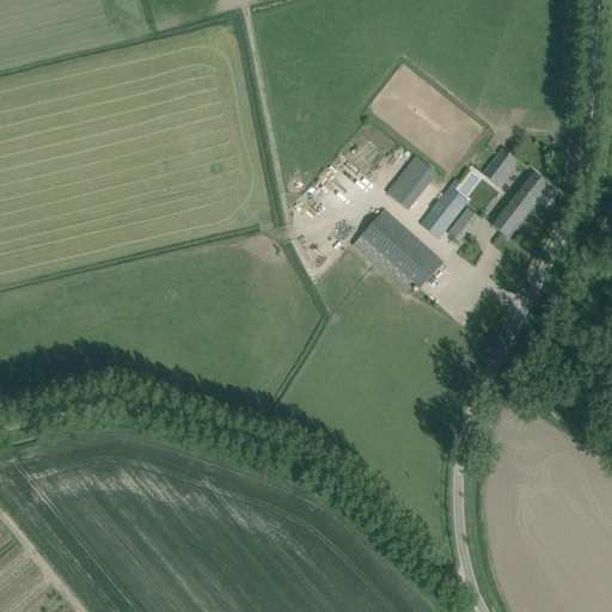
[(518,161),(508,154),(503,150),(483,175),(497,187),(518,161)]
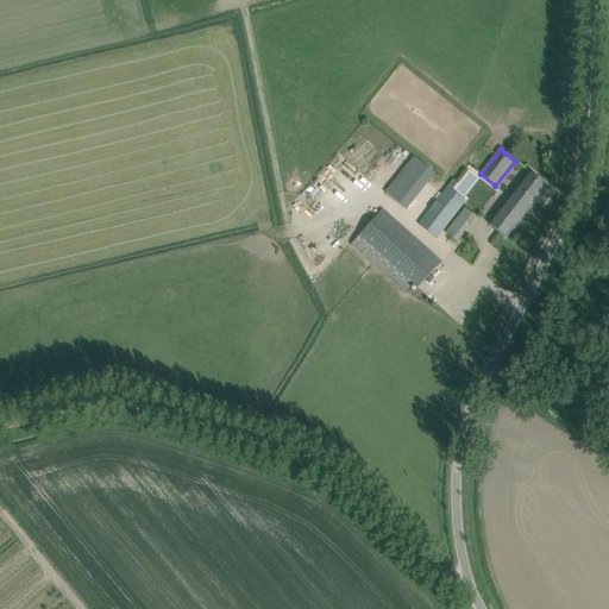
[(435,175),(415,158),(387,195),(407,211),(435,175)]
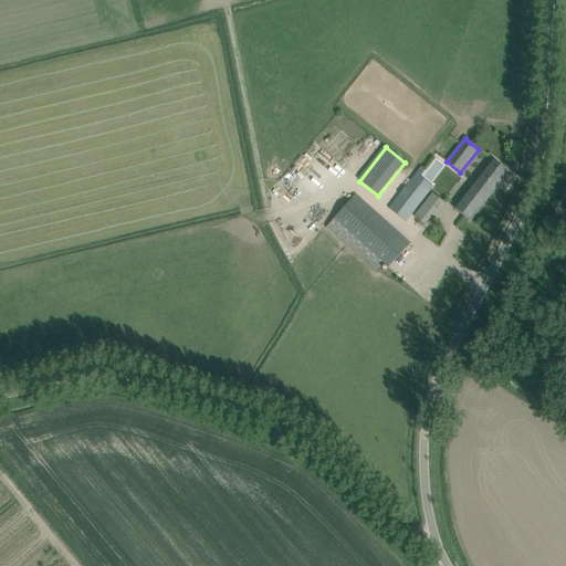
[(509,173),(493,160),(454,209),(470,221),(509,173)]
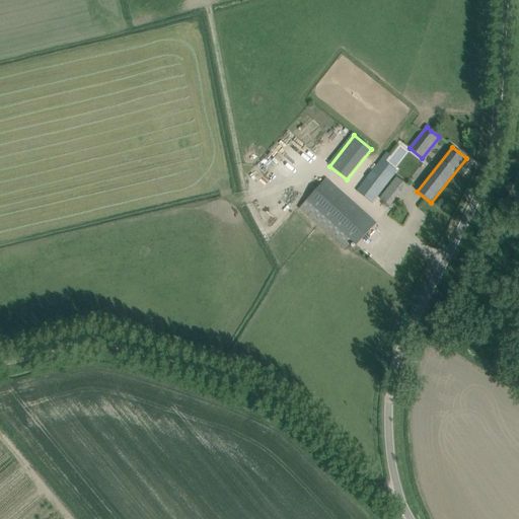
[(386,152),(356,192),(373,204),(397,171),(384,161),(389,155),(386,152)]
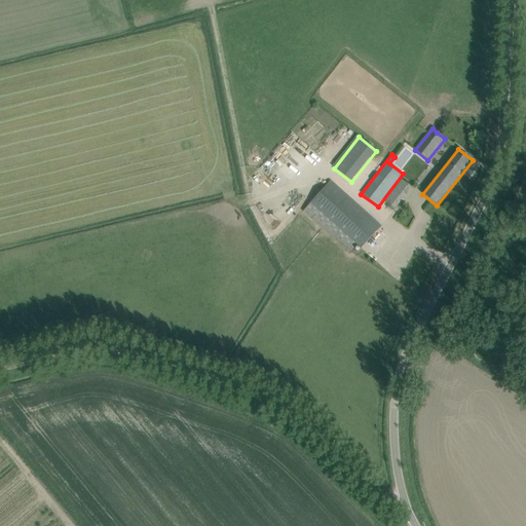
[(350,254),(358,246),(362,249),(381,227),(331,181),(303,212),(350,254)]
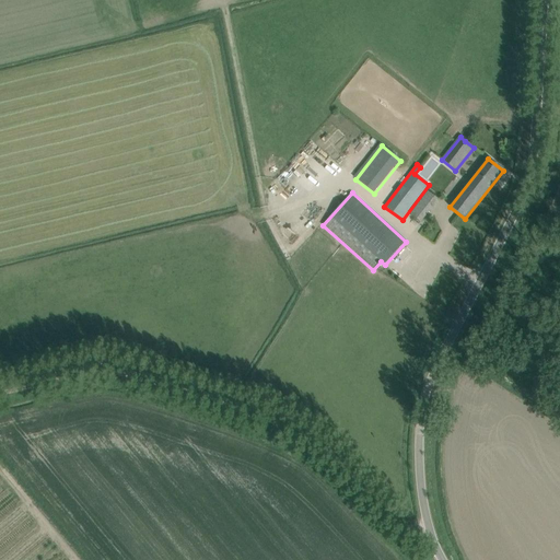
[(416,207),(410,214),(421,223),(427,214),(416,207)]
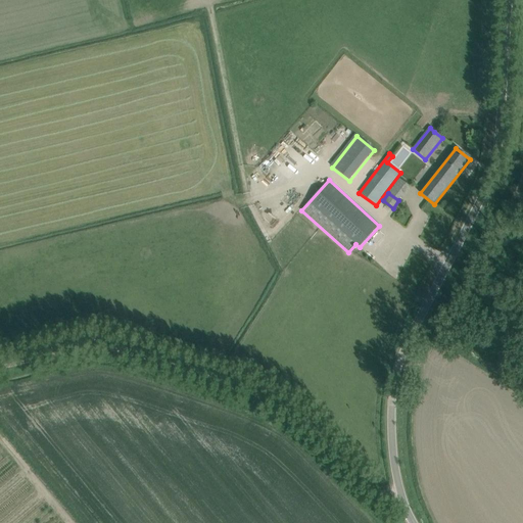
All buildings are outlined.
